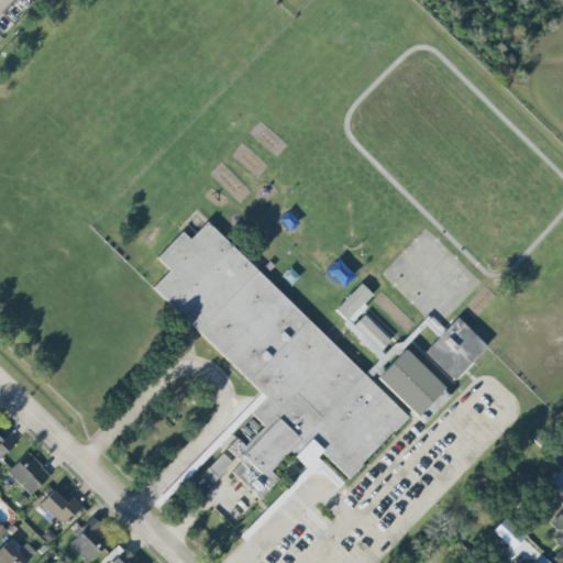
[(408,416),(206,223),(190,240),(181,232),(156,258),(169,271),(152,288),(261,393),(244,411),(254,420),(227,448),(241,462),(231,473),(258,500),(278,479),(269,472),(288,452),(309,473),(316,466),(338,487),(342,483),(316,457),(321,453),(348,478),(408,416)]
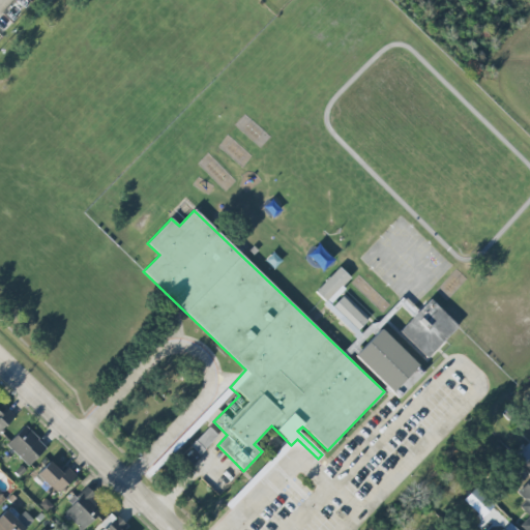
[(366,321),(340,295),(353,281),(339,267),(313,295),(354,333),(366,321)]
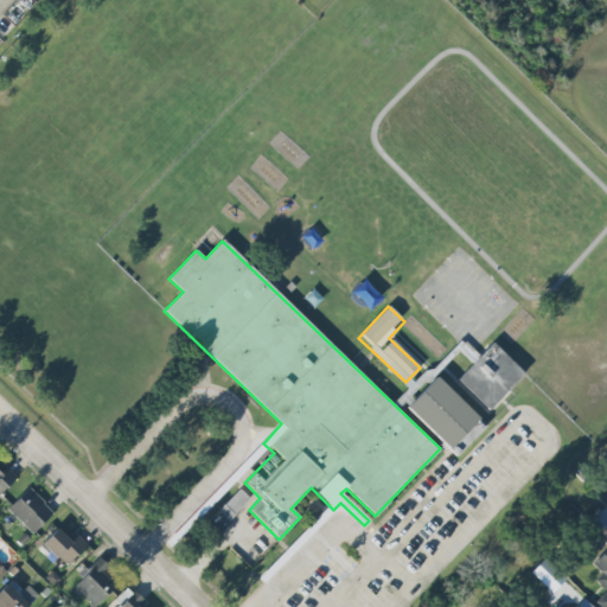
[(524,374),(493,343),(458,379),(490,410),(524,374)]
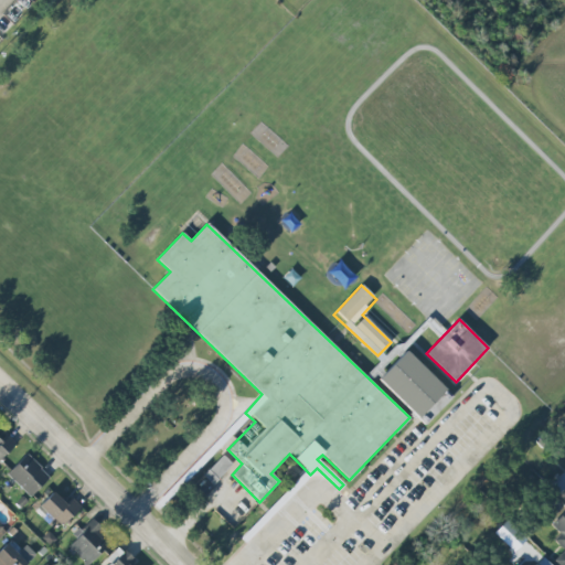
[(377,380),(418,418),(446,390),(405,351),(377,380)]
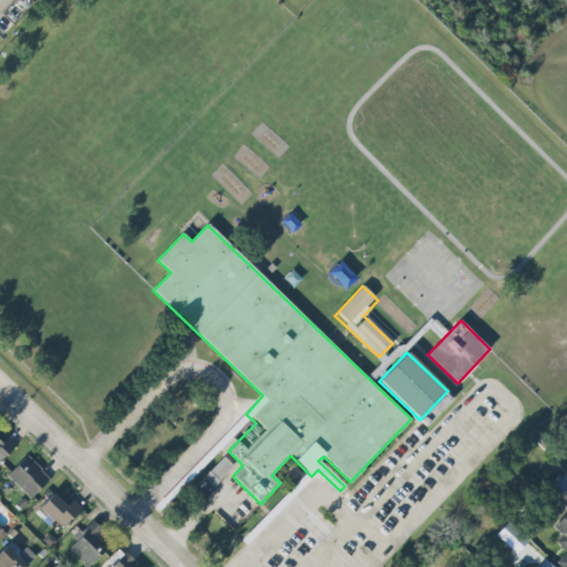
[(0,463),(17,445),(7,436),(1,443),(0,441),(0,463)]
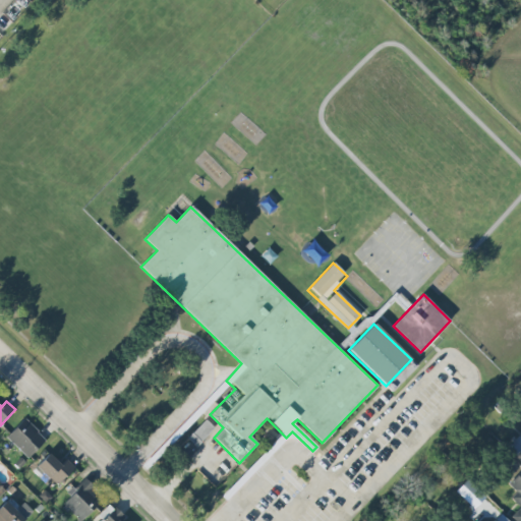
[(6,437),(27,459),(46,441),(25,418),(6,437)]
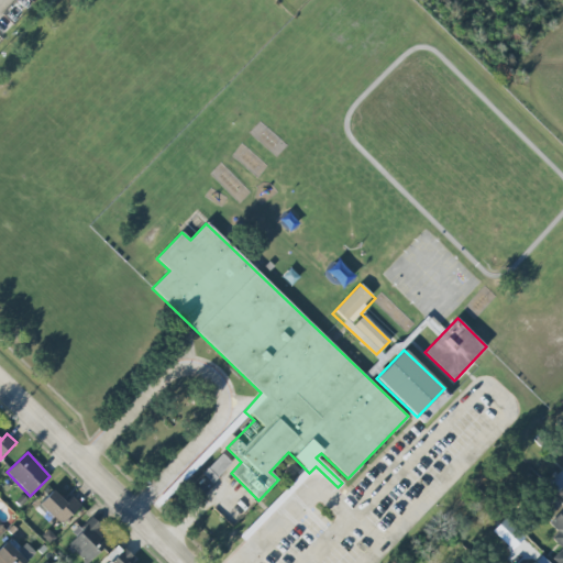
[(231,463),(222,454),(202,474),(211,483),(231,463)]
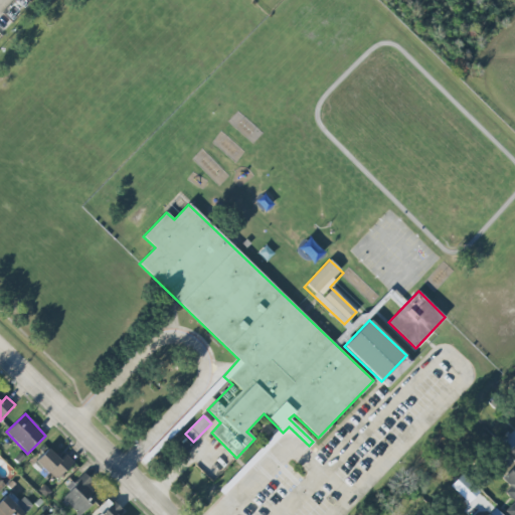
[(514,514),(514,435),(512,433),(502,443),(514,455),(514,466),(503,479),(511,486),(505,493),(514,501),(506,511),(510,514),(514,514)]
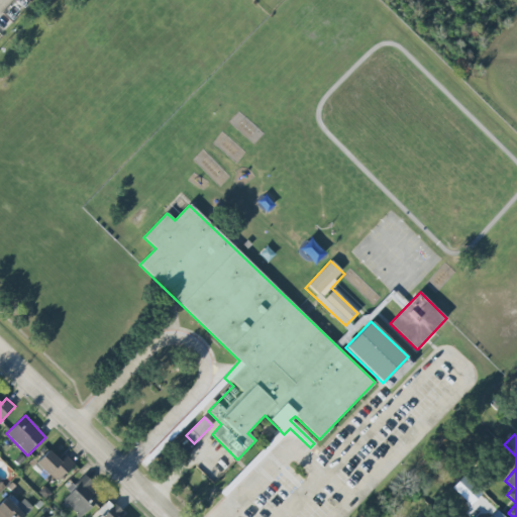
[(66,456),(61,461),(48,450),(33,466),(55,485),(75,464),(66,456)]
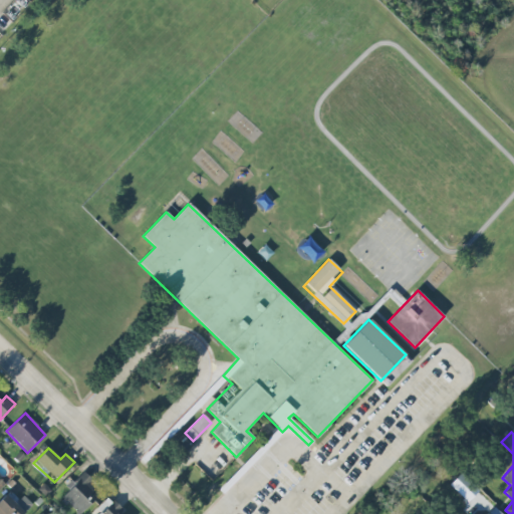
[(78,513),(80,513),(103,490),(85,473),(62,498),(78,513)]
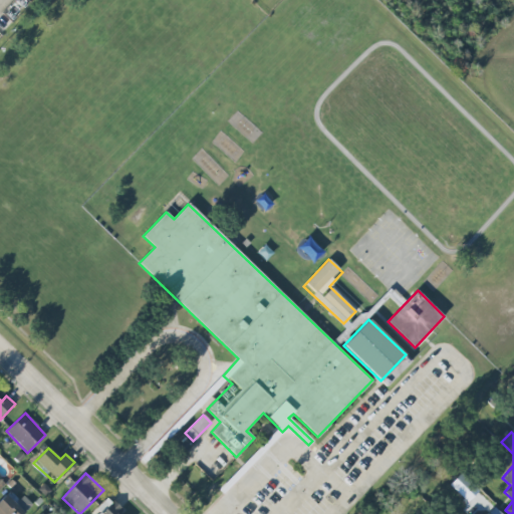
[(23,513),(32,505),(23,496),(15,504),(5,494),(0,499),(0,513),(23,513)]
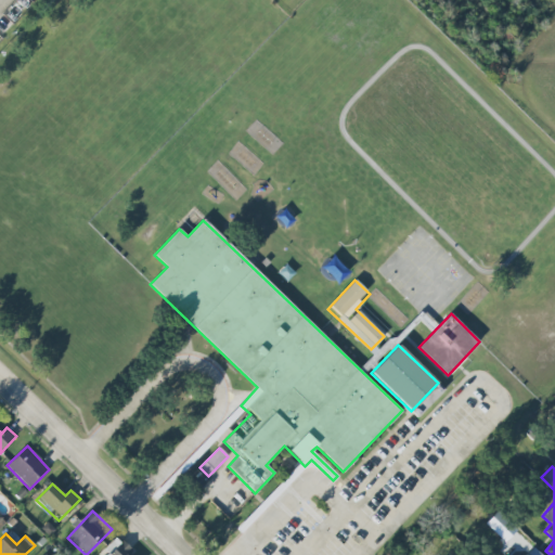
[(127,554),(131,551),(117,537),(104,550),(108,554),(127,554)]
